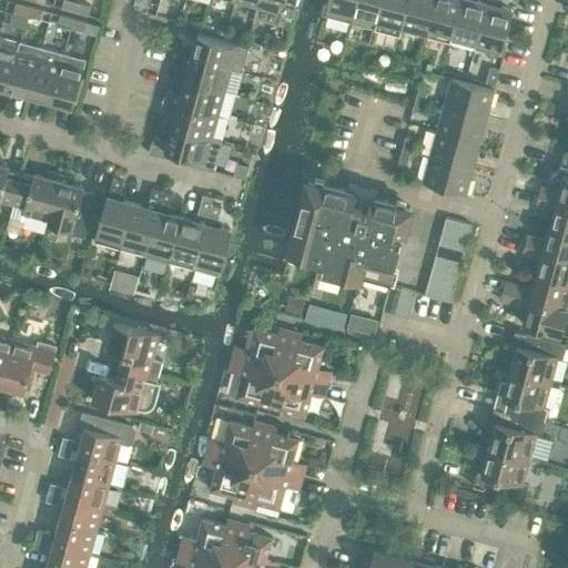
[(75,11),(77,7),(78,1),(73,0),(63,0),(62,7),(75,11)]
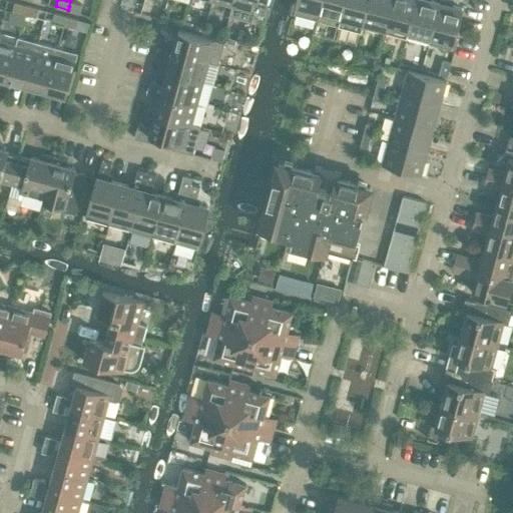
[(265,14),(268,0),(233,0),(232,5),(231,5),(229,14),(251,20),(253,11),(265,14)]
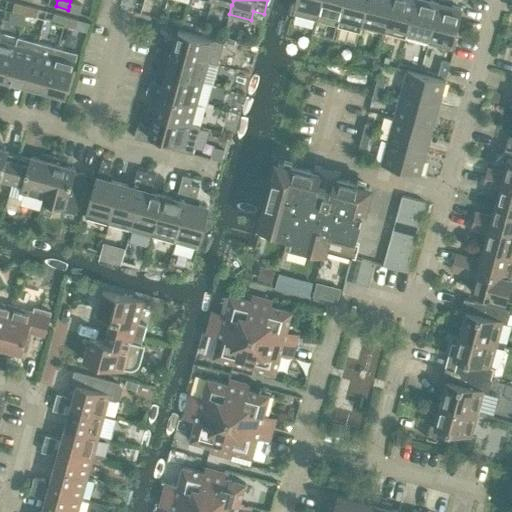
[(293,1),(290,12),(317,19),(319,10),(318,10),(321,0),(296,0),(296,2),(293,1)]
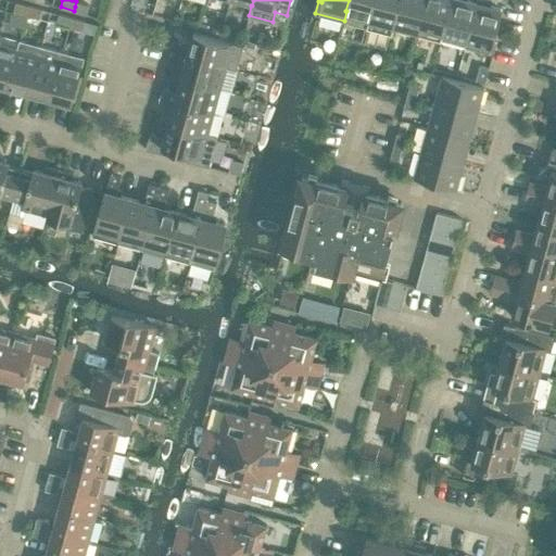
[(346,11),(344,21),(367,27),(369,17),(374,0),(349,0),(345,11),(346,11)]
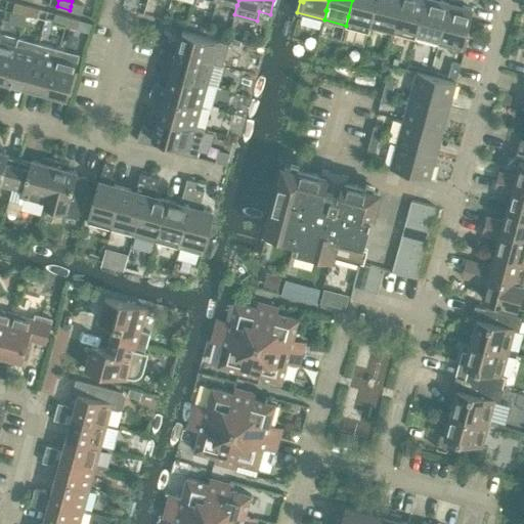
[(352,0),(348,16),(346,26),(368,32),(370,22),(377,0),(352,0)]
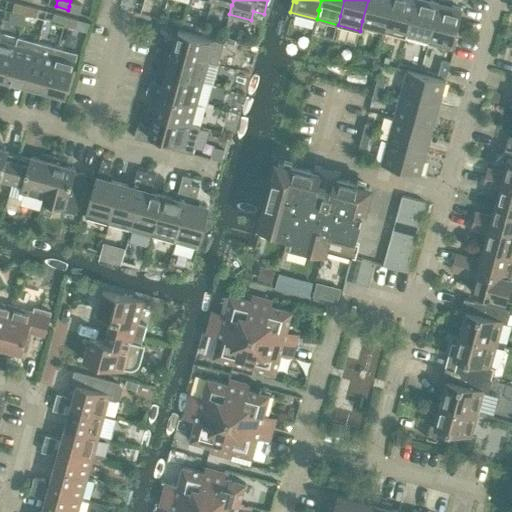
[(368,0),(362,21),(384,27),(391,0),(368,0)]
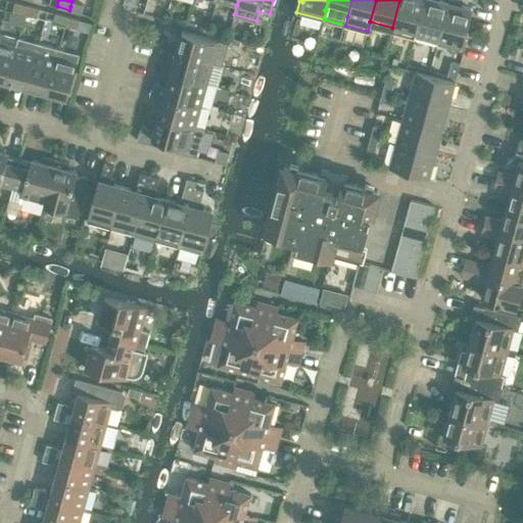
[(399,0),(392,28),(391,32),(415,37),(424,0),(399,0)]
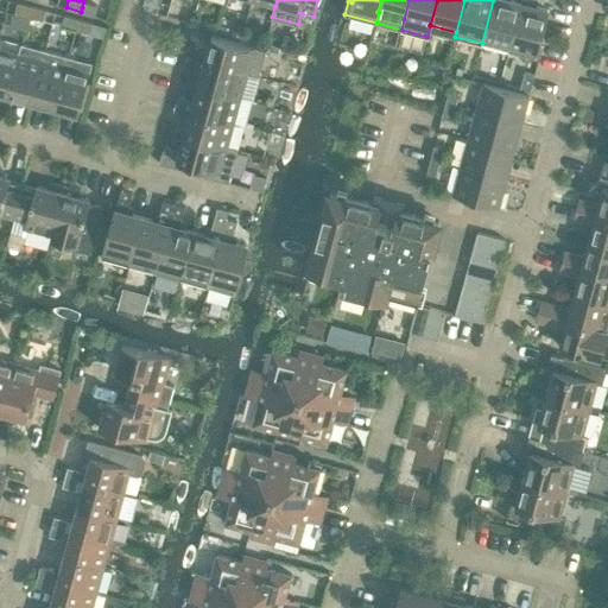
[(493,0),(482,43),(508,50),(521,1),(520,1),(514,0),(493,0)]
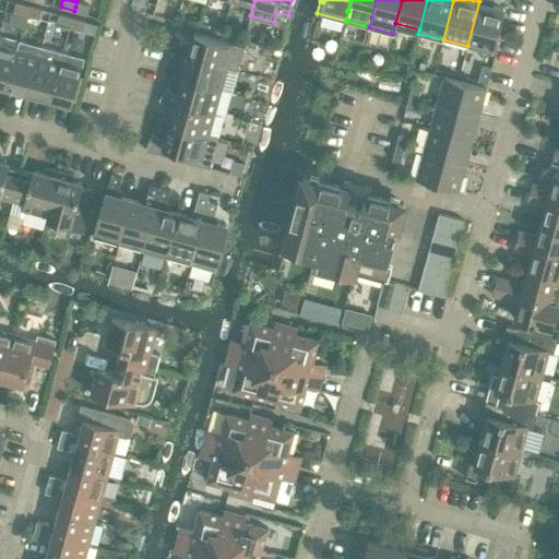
[(479,1),(467,46),(496,54),(499,42),(495,40),(504,8),(489,4),(489,0),(478,0),(478,1),(479,1)]
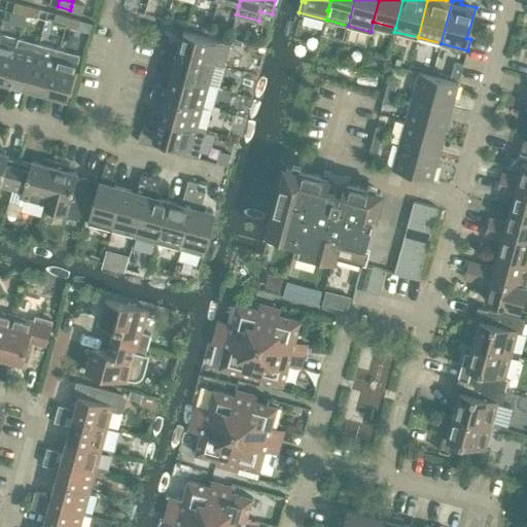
[(26,13),(28,5),(15,1),(12,10),(26,13)]
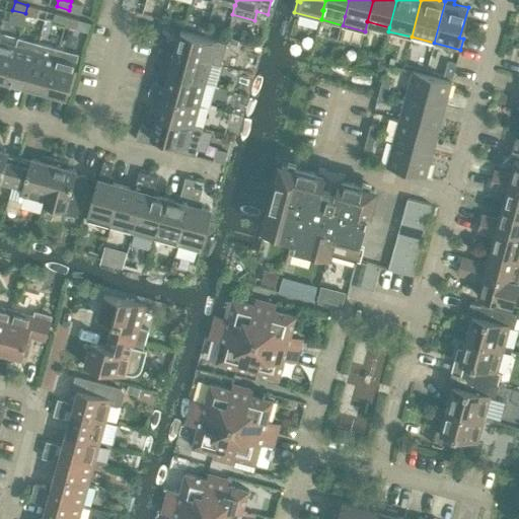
[(81,13),(83,4),(71,1),(70,6),(69,10),(81,13)]
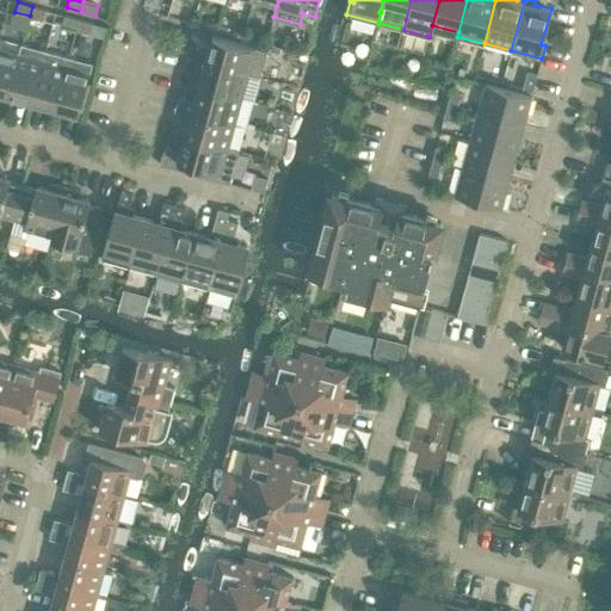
[(44,19),(47,10),(32,6),(30,16),(44,19)]
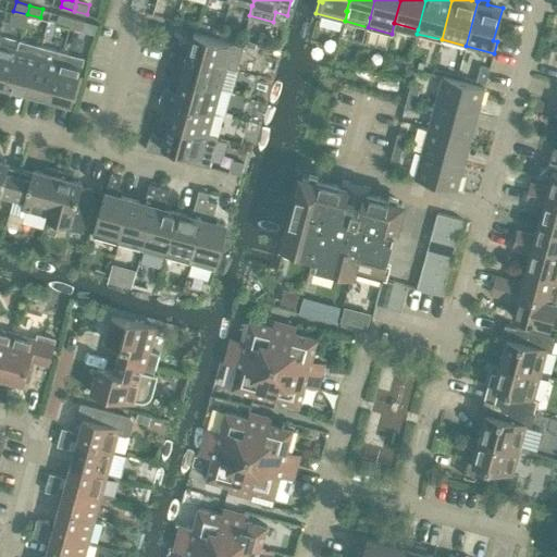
[(70,26),(72,17),(72,16),(59,13),(57,23),(70,26)]
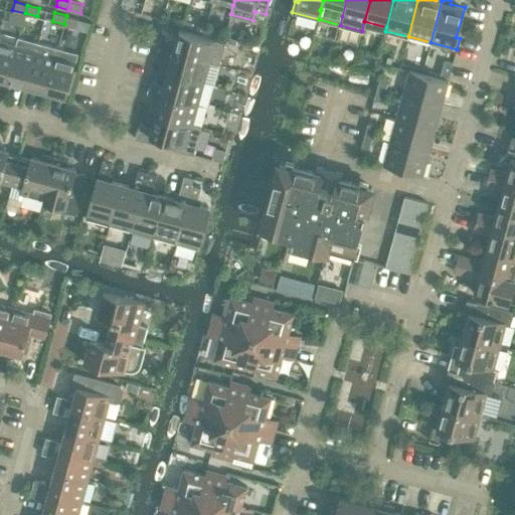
[(76,27),(78,19),(66,15),(66,16),(64,24),(76,27)]
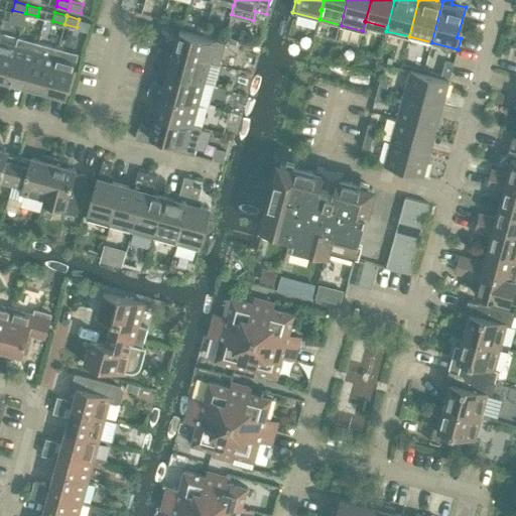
[(199,20),(197,28),(198,28),(206,30),(209,22),(199,20)]
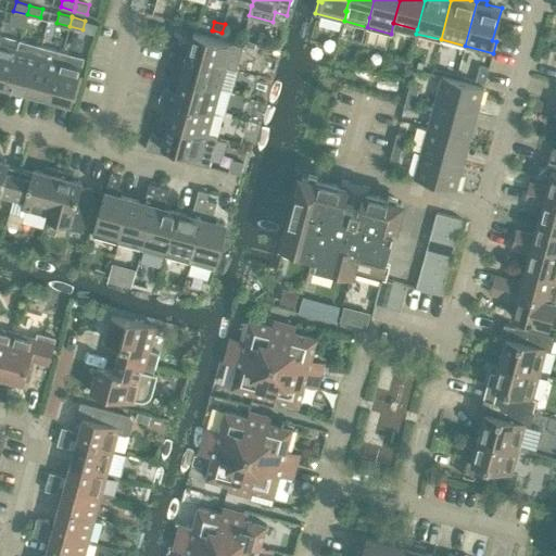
[(237,68),(242,46),(232,42),(193,33),(189,47),(188,49),(178,40),(176,43),(174,46),(173,49),(172,51),(226,66),(237,68)]
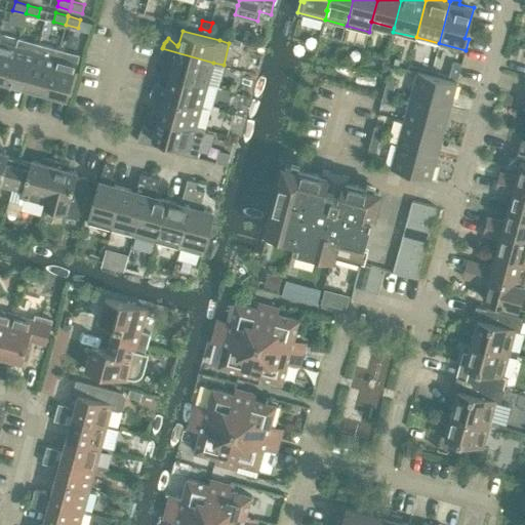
[(0,79),(6,81),(18,37),(0,32),(0,79)]
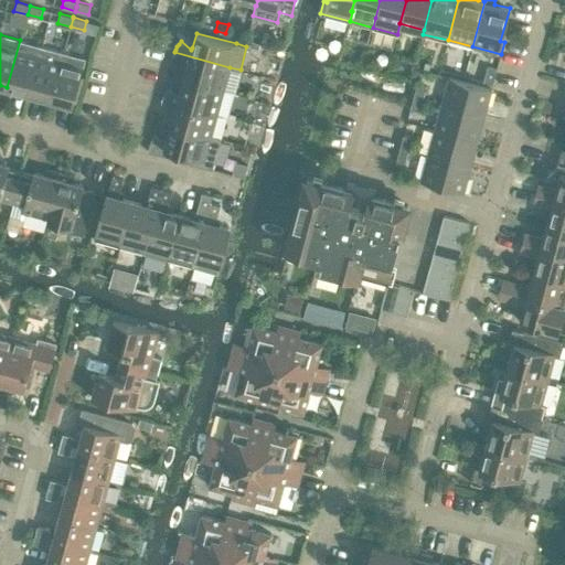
[(29,94),(42,46),(20,40),(7,87),(29,94)]
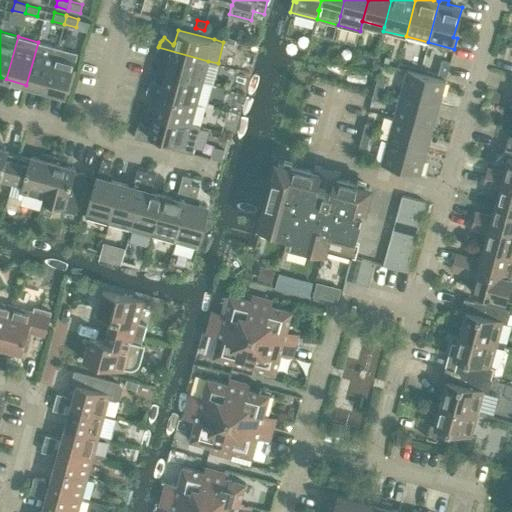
[(46,90),(58,47),(38,42),(26,85),(46,90)]
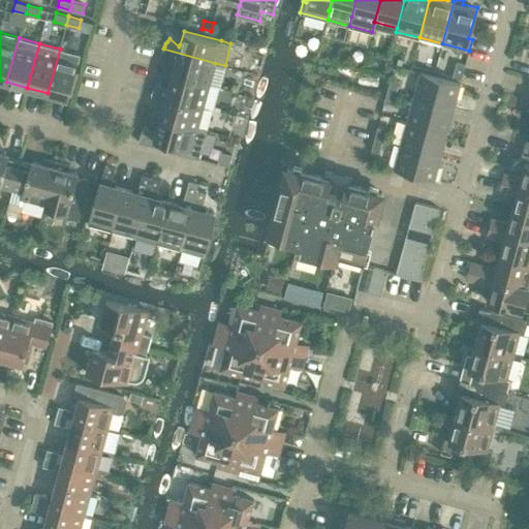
[(68,99),(79,63),(81,55),(60,49),(48,93),(68,99)]
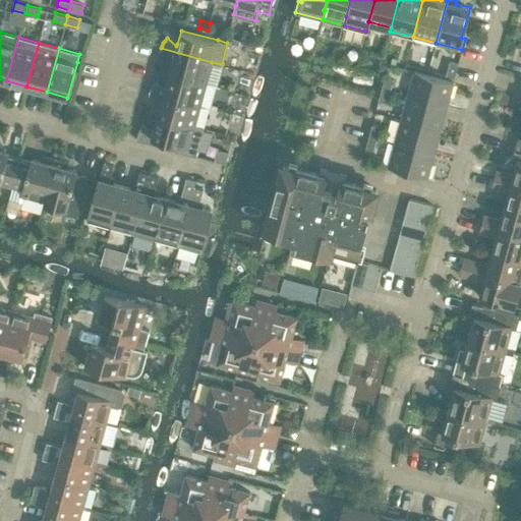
[(212,62),(161,48),(161,51),(160,54),(160,56),(161,57),(161,59),(172,58),(173,60),(169,73),(207,83),(212,62)]
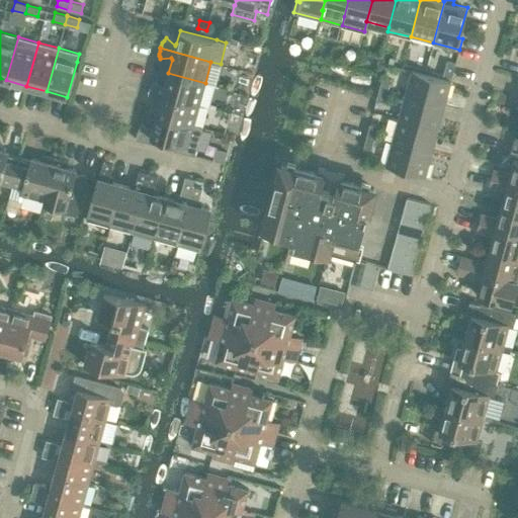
[(451,76),(454,63),(446,61),(443,74),(451,76)]
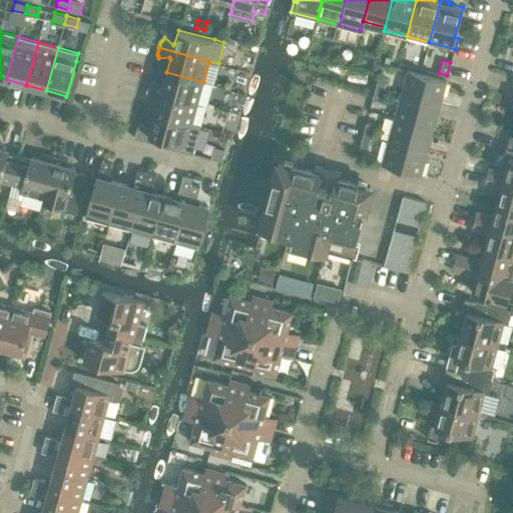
[(440,104),(446,80),(408,70),(401,94),(440,104)]
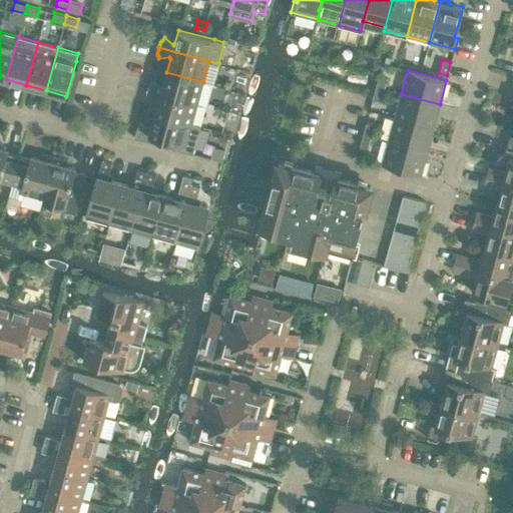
[(197,102),(203,82),(166,72),(163,85),(161,86),(152,79),(150,81),(149,84),(148,86),(147,89),(197,102)]
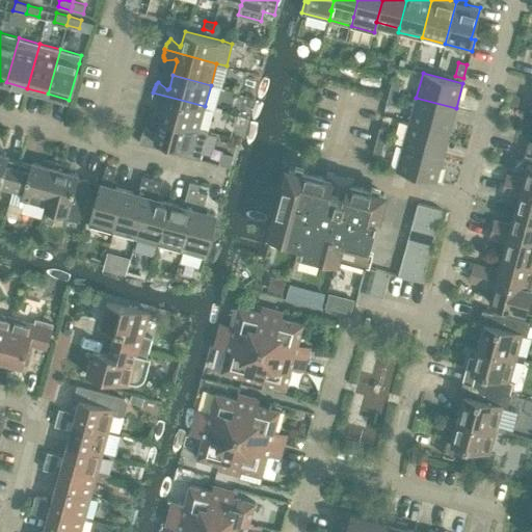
[(398,92),(401,80),(393,78),(390,90),(398,92)]
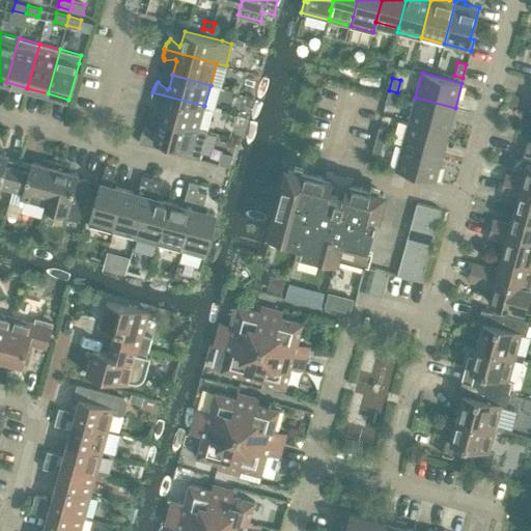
[(394,104),(397,92),(389,90),(386,102),(394,104)]
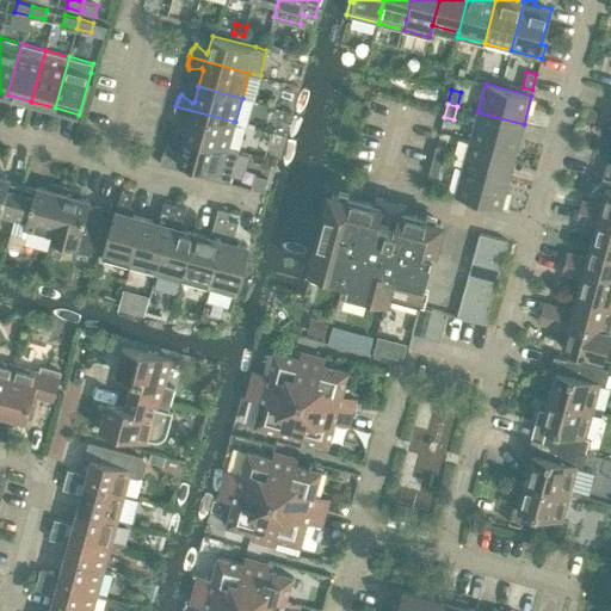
[(235,122),(176,106),(174,110),(174,112),(174,116),(174,119),(189,117),(189,119),(185,135),(228,147),(228,146),(235,122)]
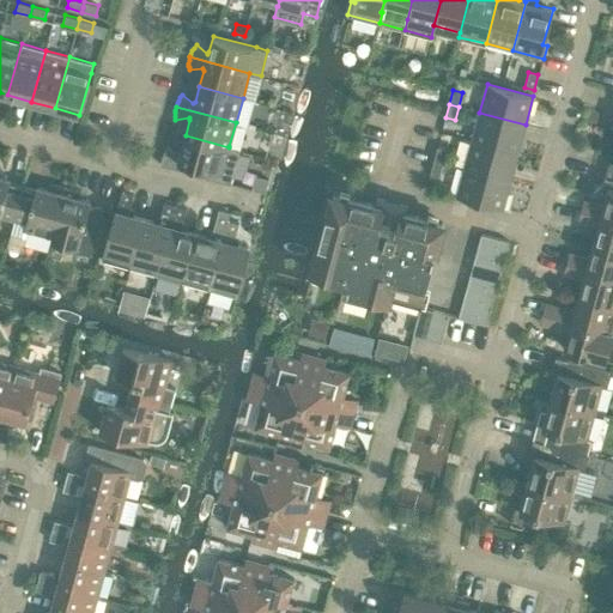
[(519,152),(526,125),(479,113),(472,140),(519,152)]
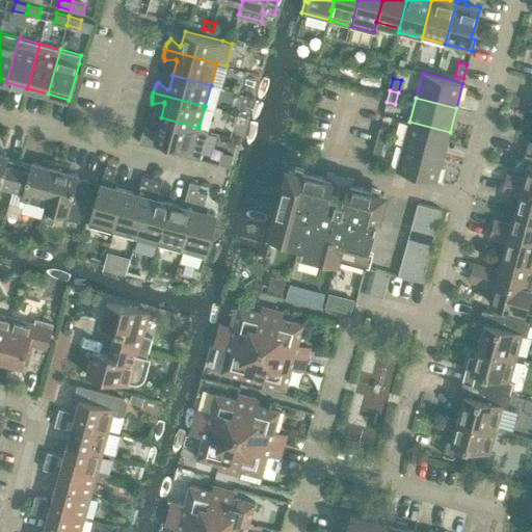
[(198,128),(161,117),(157,131),(156,133),(147,126),(145,127),(143,129),(142,132),(141,134),(139,142),(201,159),(209,130),(198,127),(198,128)]
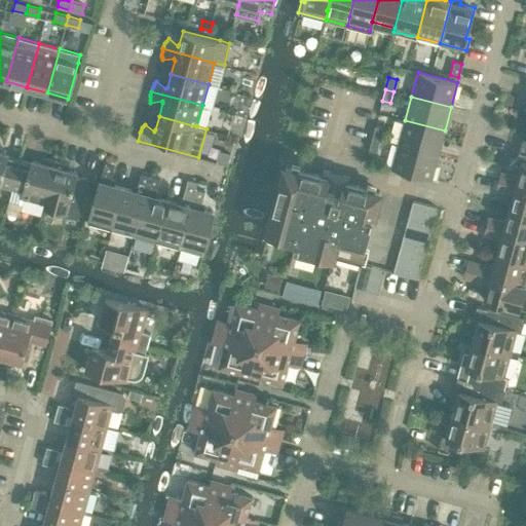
[(438,154),(445,130),(405,120),(399,143),(438,154)]
